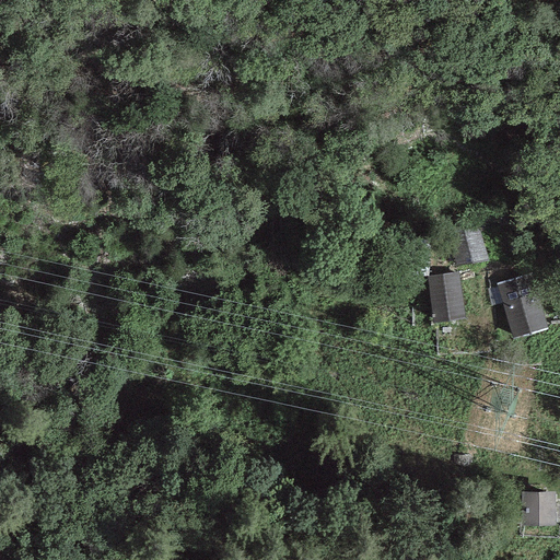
[(480,221),(447,230),(457,267),(490,258),(480,221)]
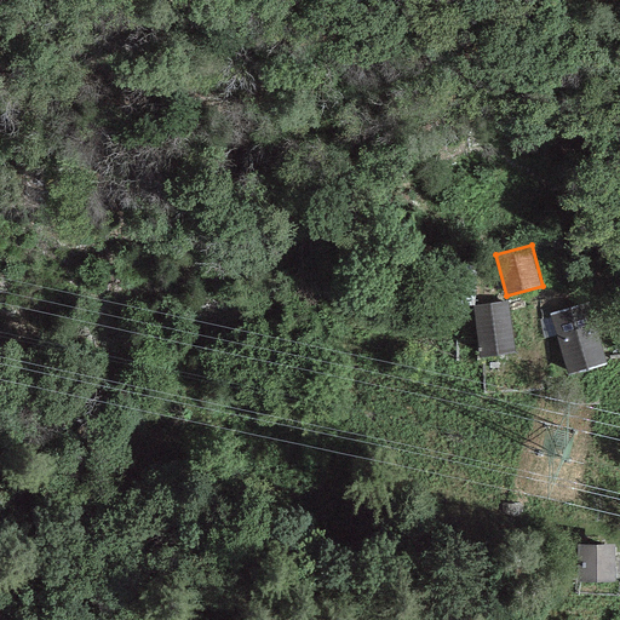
[(507,303),(472,308),(478,357),(515,351),(507,303)]
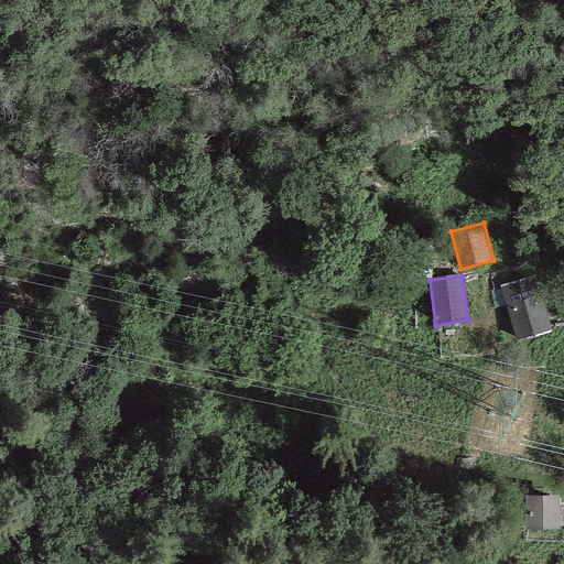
[(553,332),(534,275),(498,286),(517,344),(553,332)]
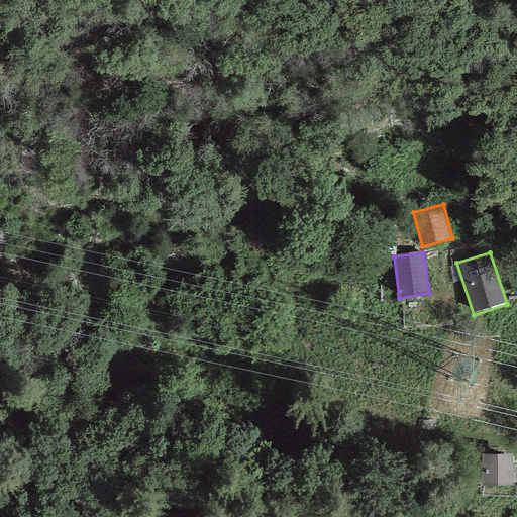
[(513,452),(482,453),(482,487),(513,487),(513,452)]
